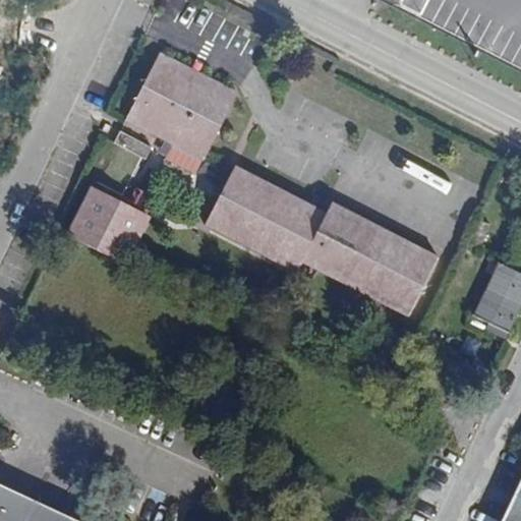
[(156,134),(205,160),(237,95),(198,75),(160,55),(140,94),(116,141),(145,156),(156,134)]
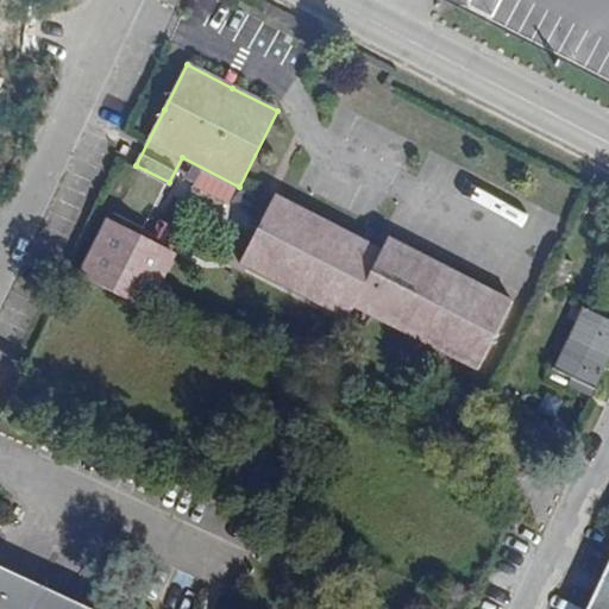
[(226,211),(239,187),(182,157),(169,182),(226,211)]
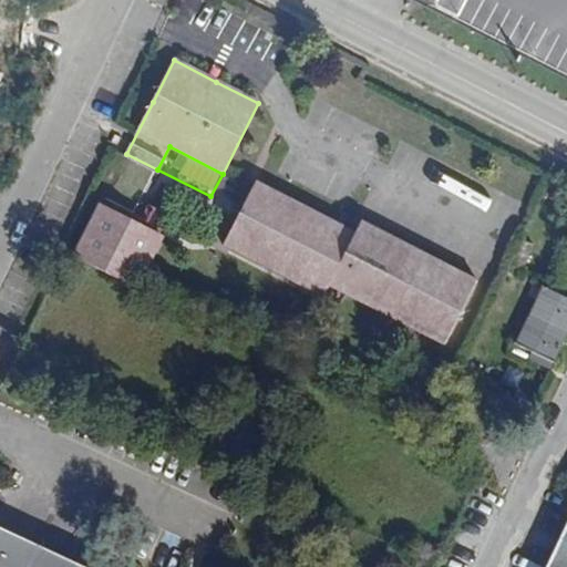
[(255,187),(227,240),(326,291),(332,279),(447,339),(474,288),(358,228),(352,238),(255,187)]
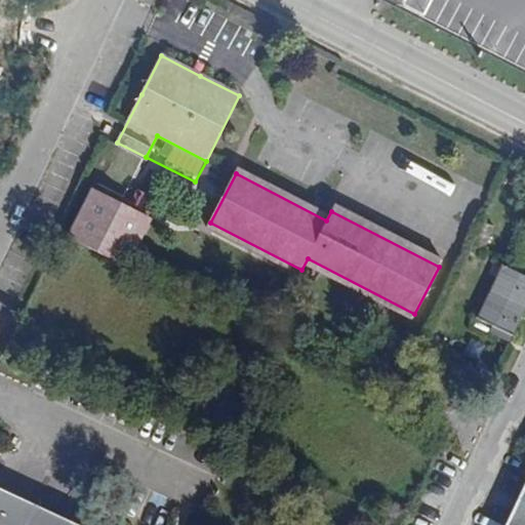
[(68,237),(71,239),(94,190),(148,217),(123,266),(129,269),(139,250),(156,216),(93,186),(68,237)]
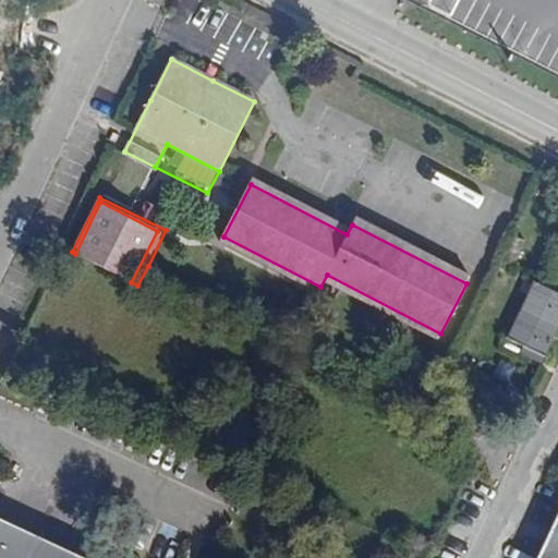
[(100,202),(75,254),(131,282),(157,231),(100,202)]
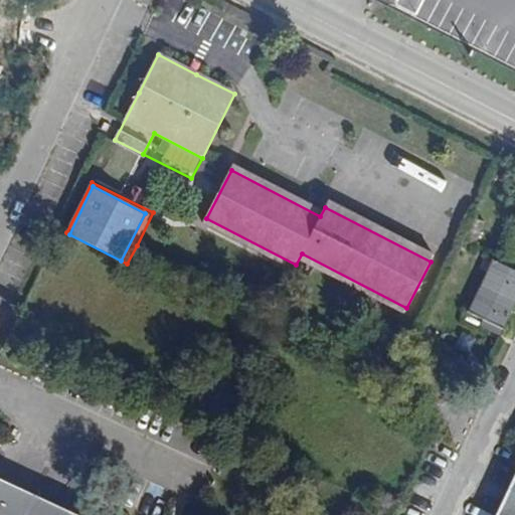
[(514,272),(494,263),(470,314),(502,329),(514,301),(514,272)]
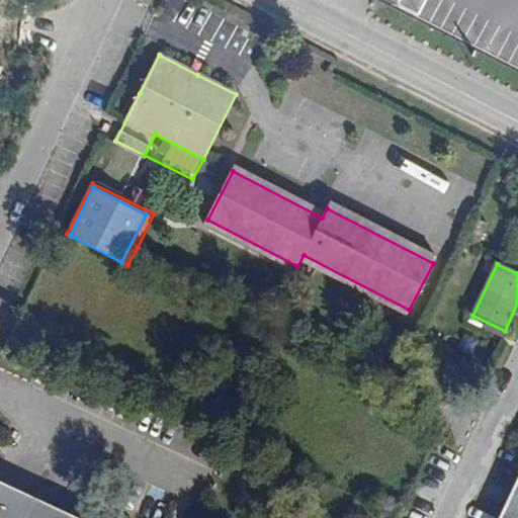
[(517,517),(517,478),(499,517),(517,517)]
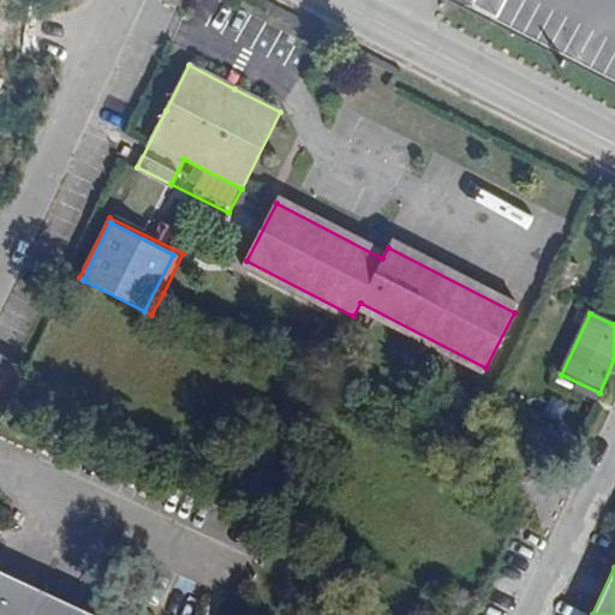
[(91,614),(0,572),(0,614),(91,614)]
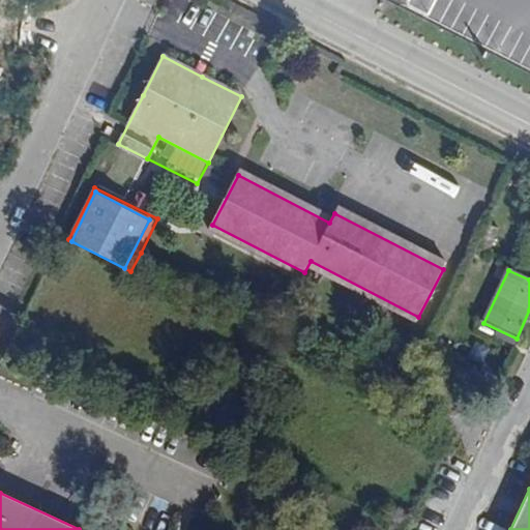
All buildings are outlined.
